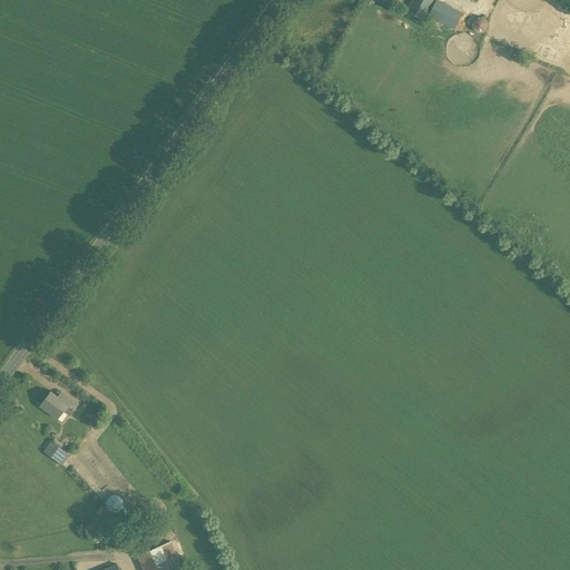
[(425,15),(432,0),(412,0),(409,6),(425,15)]
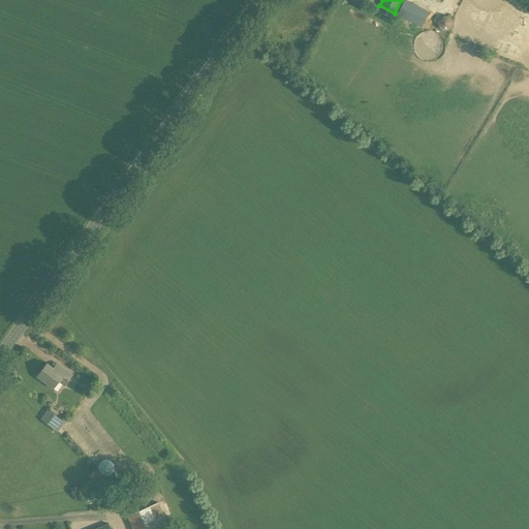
[(429,11),(406,0),(404,0),(397,14),(422,27),(429,11)]
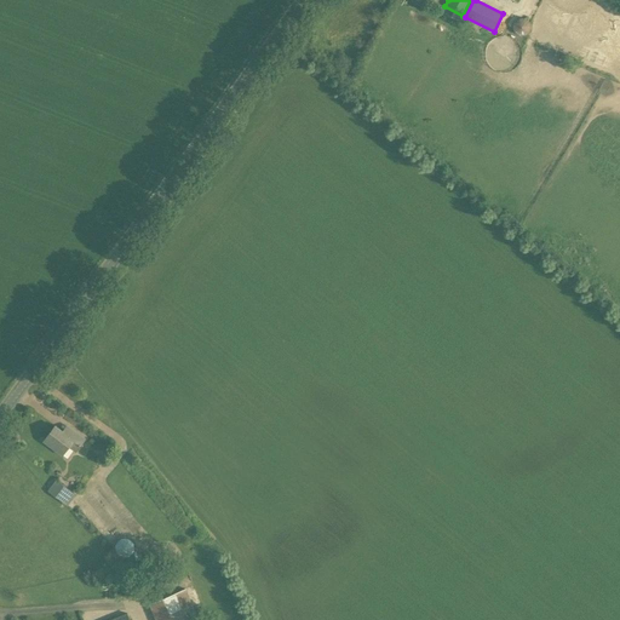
[(523,16),(511,23),(515,30),(520,28),(523,34),(532,29),(523,16)]
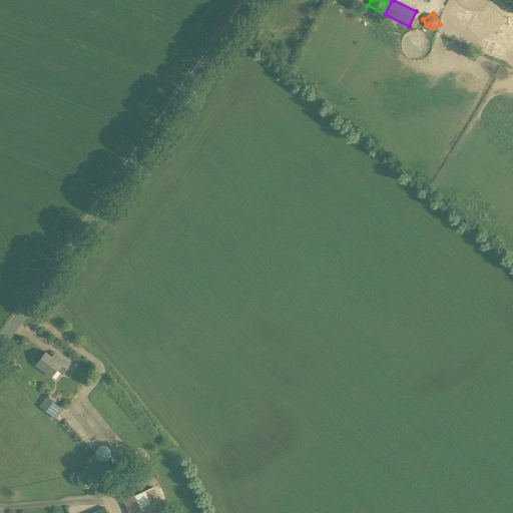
[(55,352),(51,357),(45,353),(36,366),(51,377),(56,370),(62,374),(71,363),(55,352)]
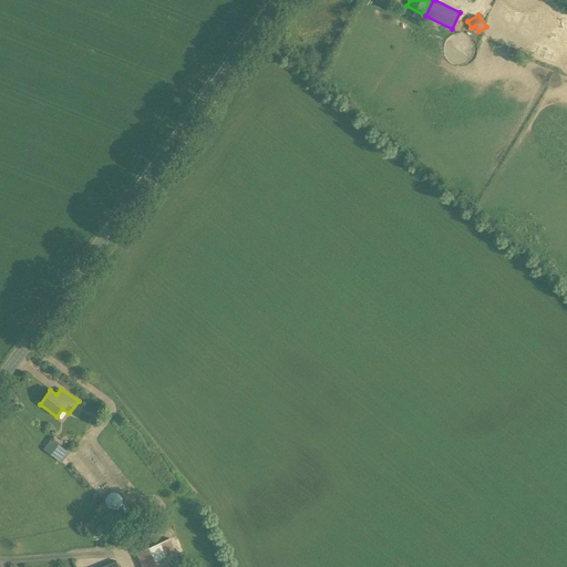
[(44,450),(61,463),(70,452),(52,439),(44,450)]
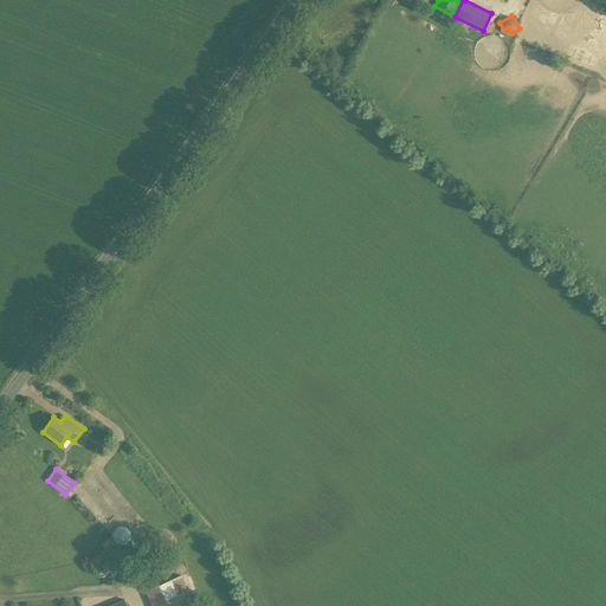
[(114,532),(114,534),(114,536),(109,540),(117,550),(131,547),(130,536),(131,534),(130,532),(129,529),(127,527),(124,526),(122,526),(120,526),(117,527),(115,529),(114,532)]
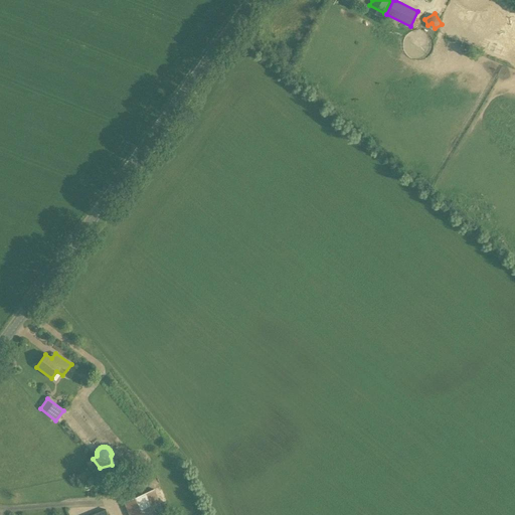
[(165,514),(154,489),(124,502),(129,514),(165,514)]
